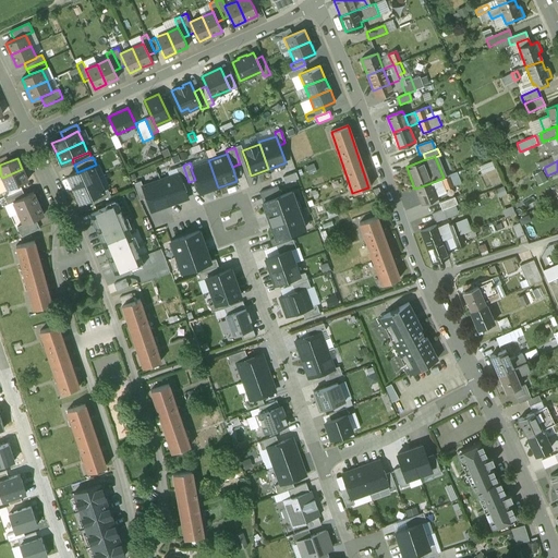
[(192,168),(191,169),(195,180),(199,194),(218,187),(209,162),(192,168)]
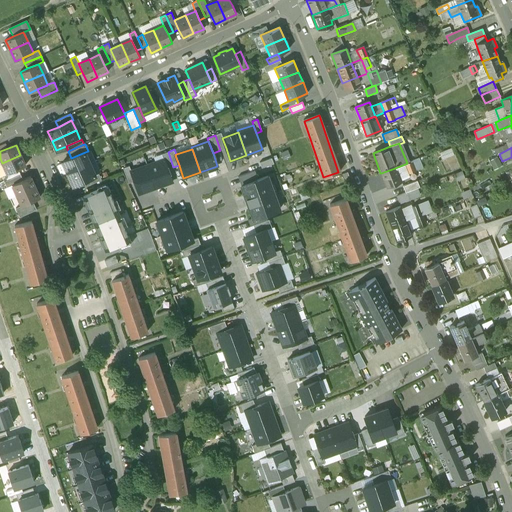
[(62,162),(67,173),(90,163),(85,152),(71,158),(62,162)]
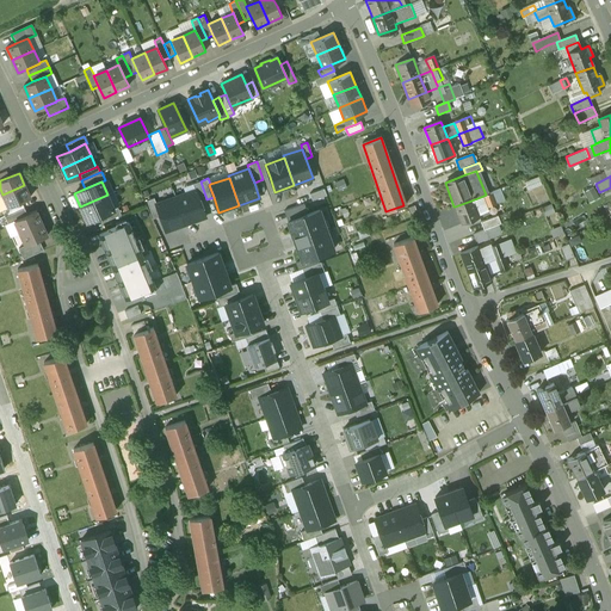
[(196,190),(201,202),(207,199),(201,181),(192,184),(195,190),(196,190)]
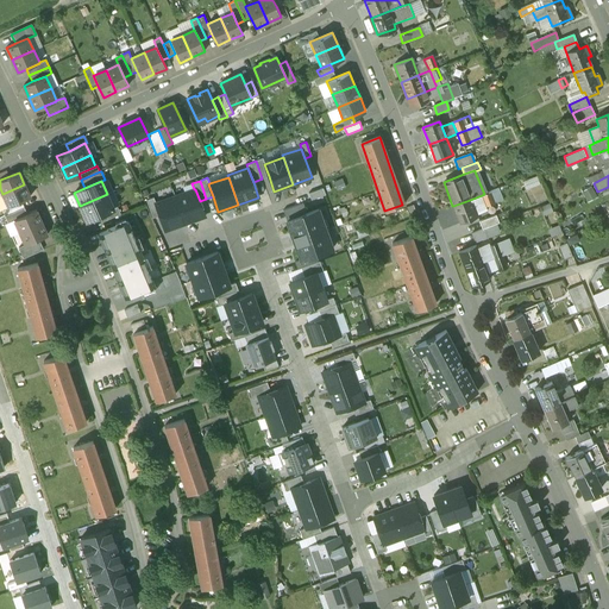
[(24,184),(2,194),(8,207),(22,201),(30,198),(24,184)]
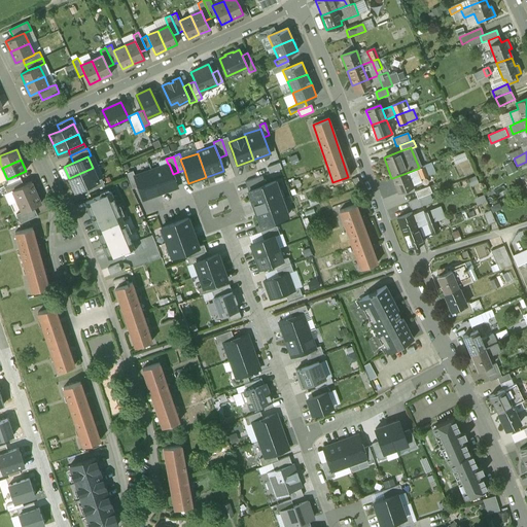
[(279,163),(267,167),(269,173),(281,168),(279,163)]
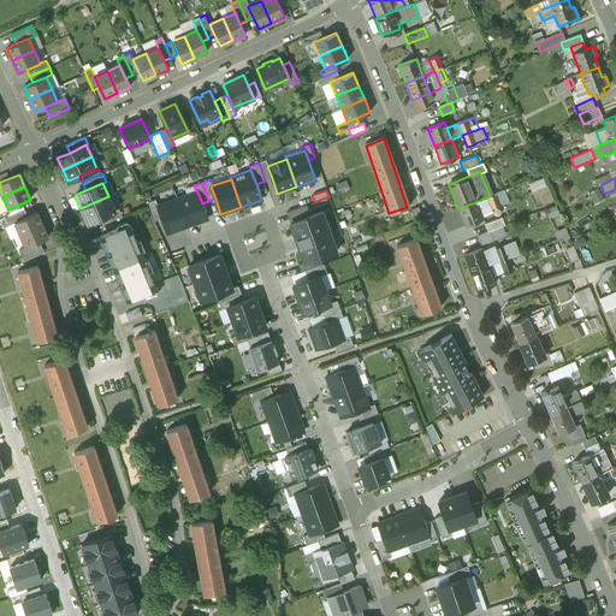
[(202,203),(197,191),(196,191),(177,199),(187,226),(207,219),(202,203)]
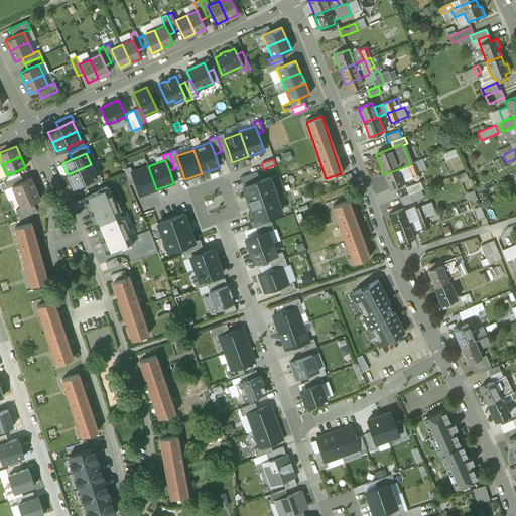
[(410,164),(408,165),(412,175),(418,172),(415,163),(410,164)]
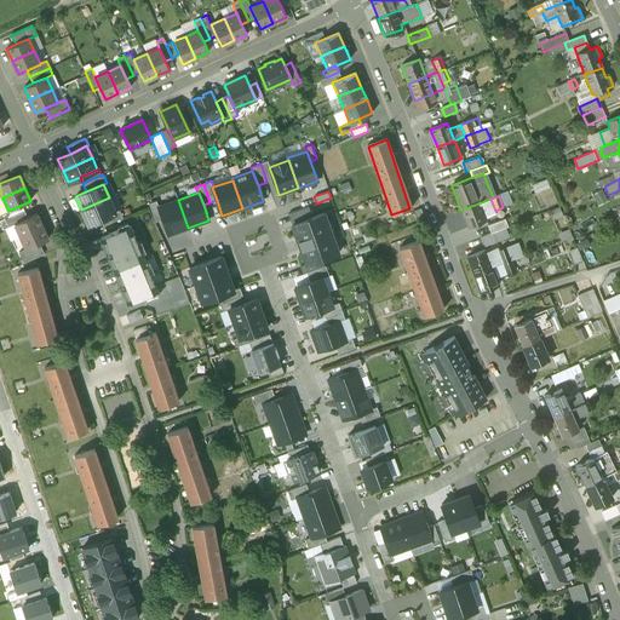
[(109,197),(81,210),(89,225),(99,219),(115,212),(109,197)]
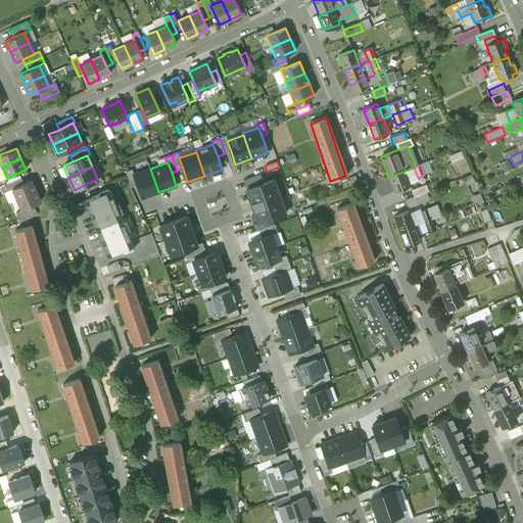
[(158,192),(150,169),(134,175),(133,175),(142,198),(158,192)]
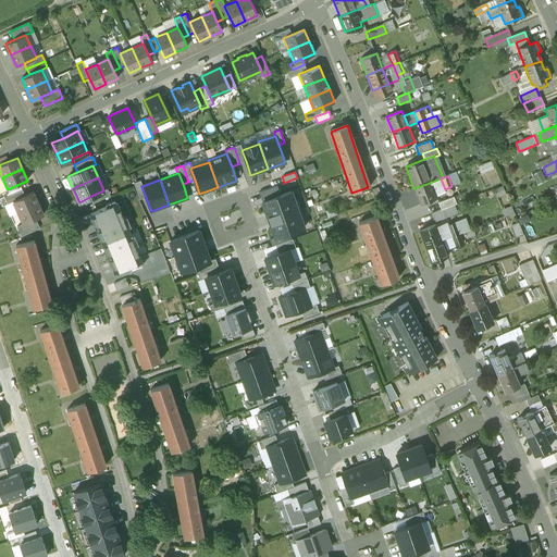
[(139,199),(146,197),(141,186),(143,186),(140,181),(134,183),(139,199)]
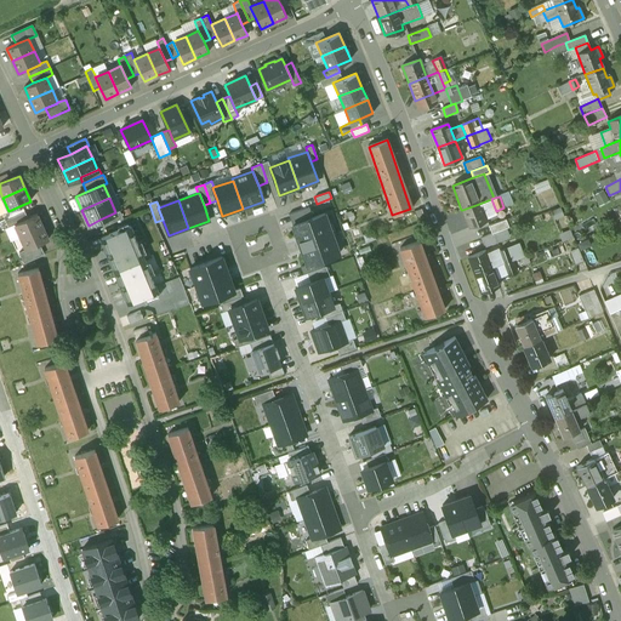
[(479,204),(462,210),(469,227),(486,221),(479,204)]
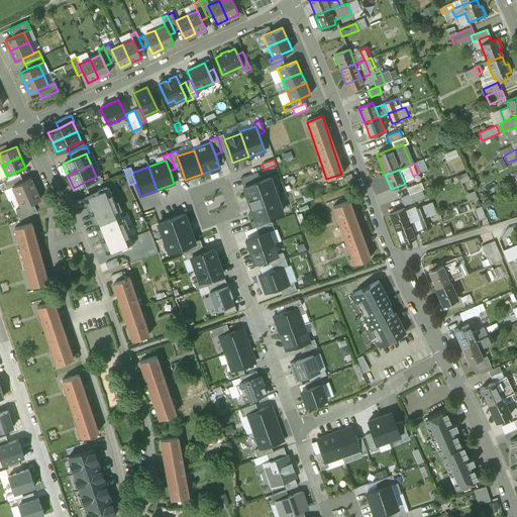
[(7,176),(1,178),(4,184),(20,176),(18,171),(7,176)]
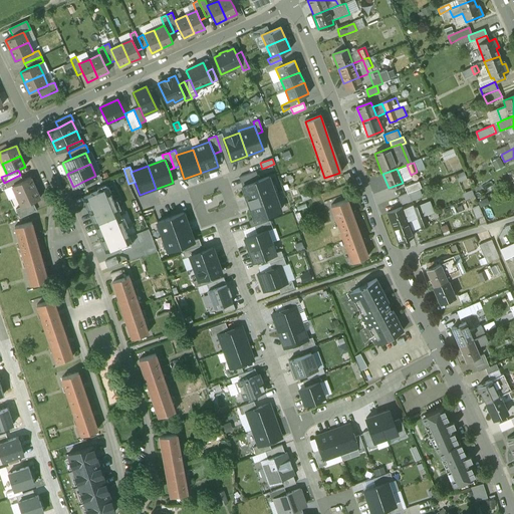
[(239,178),(242,186),(253,182),(253,179),(257,177),(255,172),(239,178)]
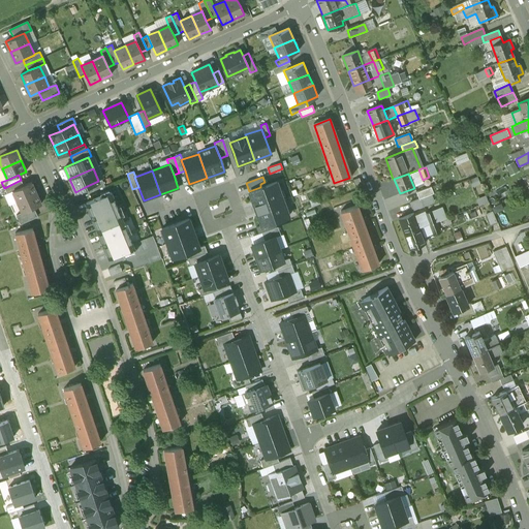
[(98,181),(85,187),(88,193),(104,185),(101,179),(98,181)]
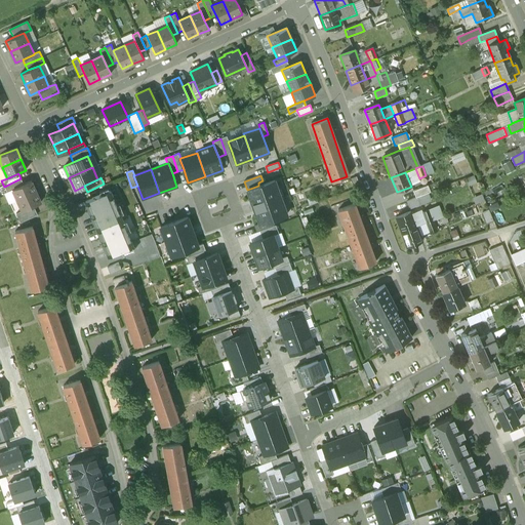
[(21,178),(4,187),(6,193),(12,190),(24,185),(21,178)]
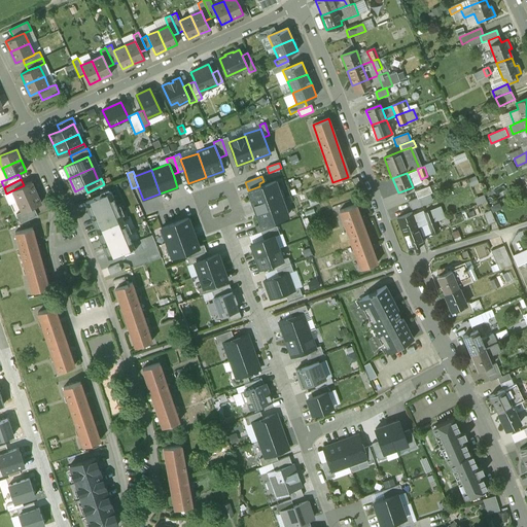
[(248,190),(254,208),(281,198),(275,181),(259,186),(248,190)]
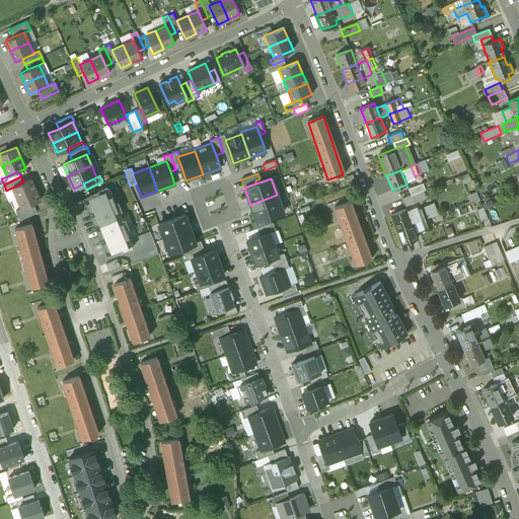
[(23,182),(12,188),(17,198),(35,190),(30,179),(23,182)]
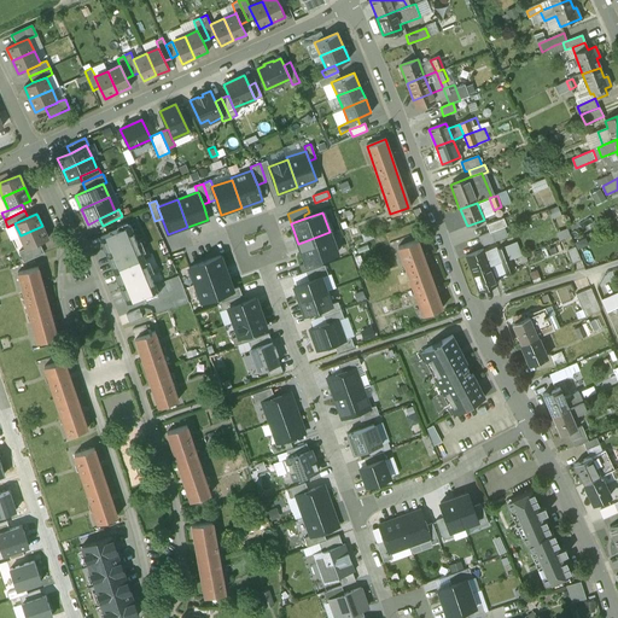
[(503,219),(485,225),(489,233),(490,233),(506,227),(503,219)]
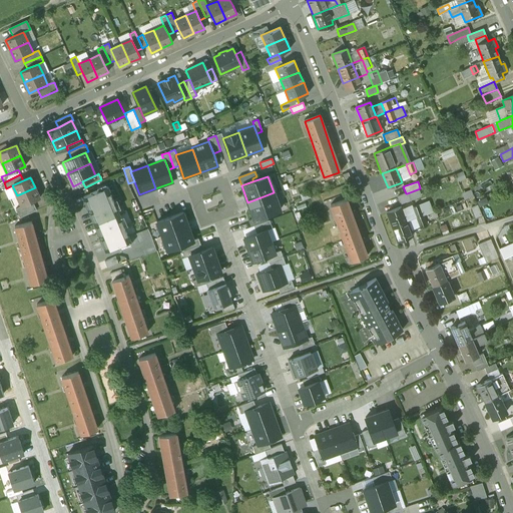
[(118,212),(107,186),(83,196),(86,203),(84,203),(86,207),(88,207),(90,212),(88,212),(90,217),(91,216),(94,223),(118,212)]
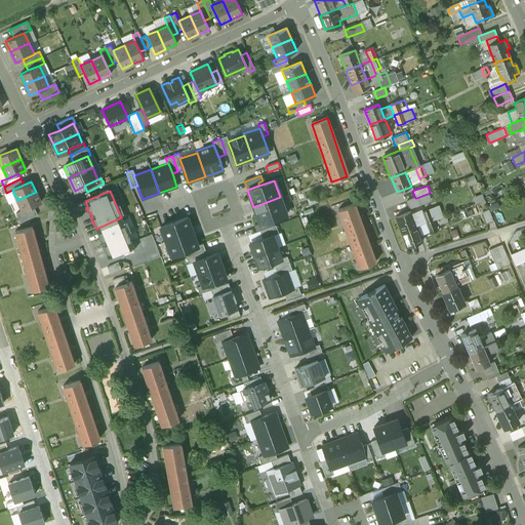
[(36,192),(17,200),(22,211),(33,206),(41,203),(36,192)]
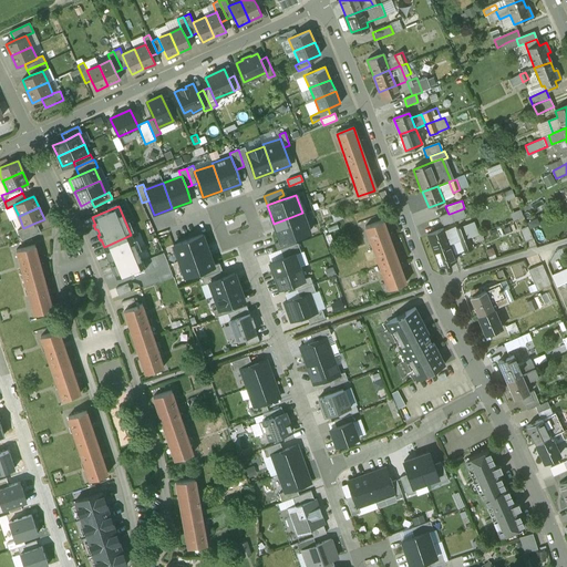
[(309,232),(302,213),(274,224),(280,241),(280,243),(294,237),(309,232)]
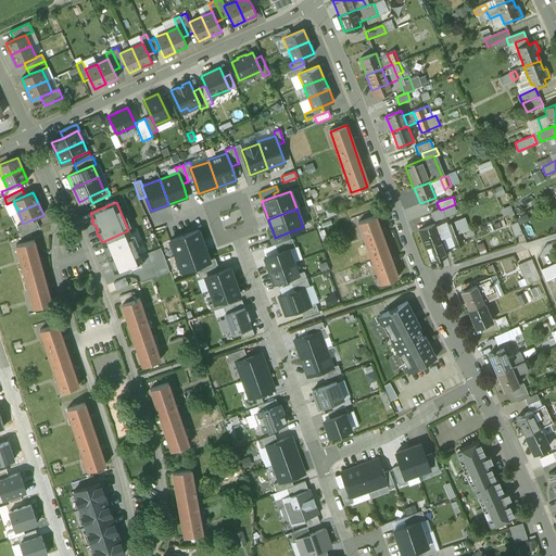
[(440,210),(430,214),(432,220),(443,216),(441,210),(440,210)]
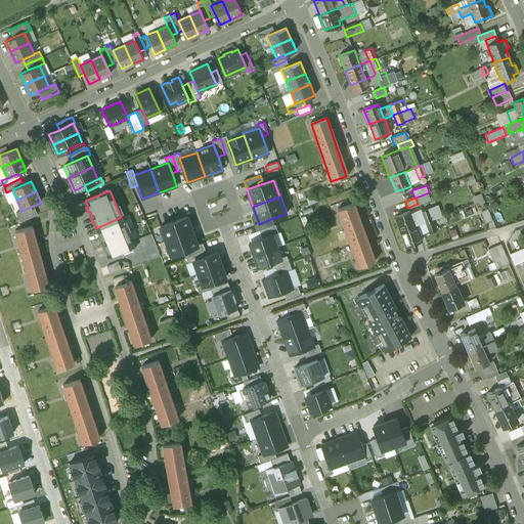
[(430,207),(434,219),(444,215),(441,203),(430,207)]
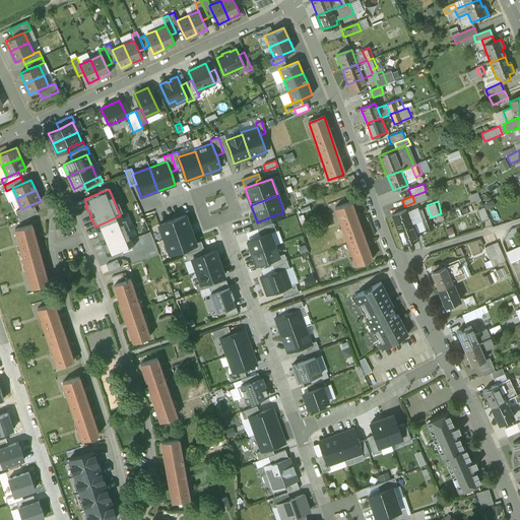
[(372,260),(350,202),(335,208),(355,265),(372,260)]
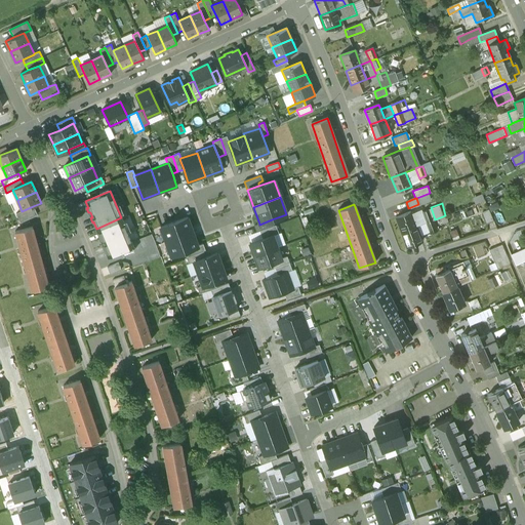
[(33,206),(22,211),(16,213),(21,223),(37,215),(33,206)]
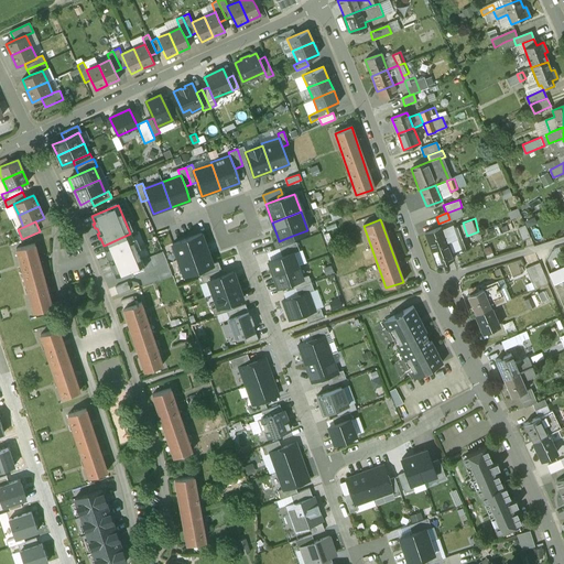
[(461,226),(454,229),(457,239),(465,237),(461,226)]
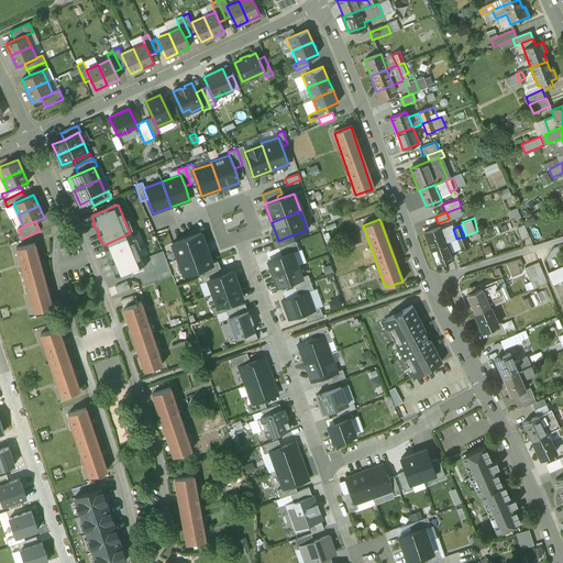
[(525,225),(515,230),(520,241),(529,236),(525,225)]
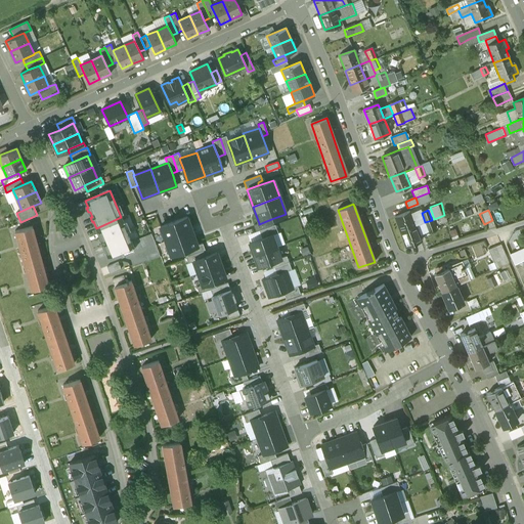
[(409,212),(394,217),(400,232),(416,226),(409,212)]
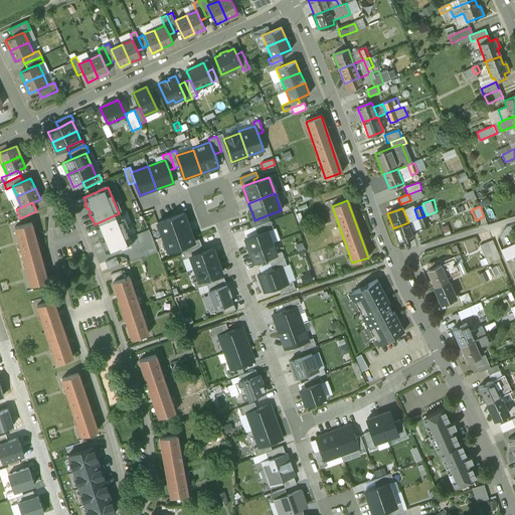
[(119,213),(95,224),(98,230),(96,231),(98,235),(99,234),(101,239),(100,240),(102,244),(103,243),(106,250),(130,240),(119,213)]
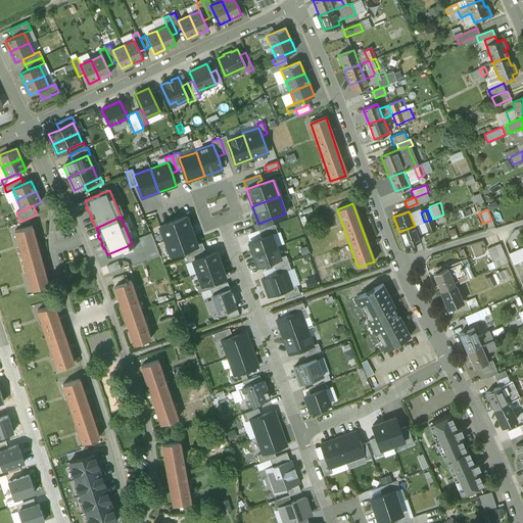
[(187,217),(159,227),(164,241),(192,231),(187,217)]
